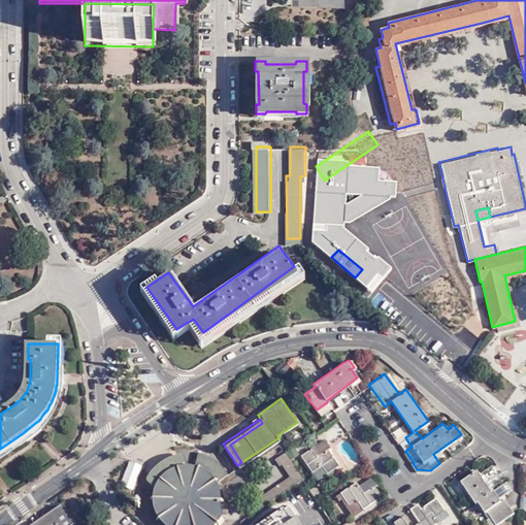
[(321,465),(327,473),(338,465),(328,450),(330,448),(325,438),(300,455),(311,472),(321,465)]
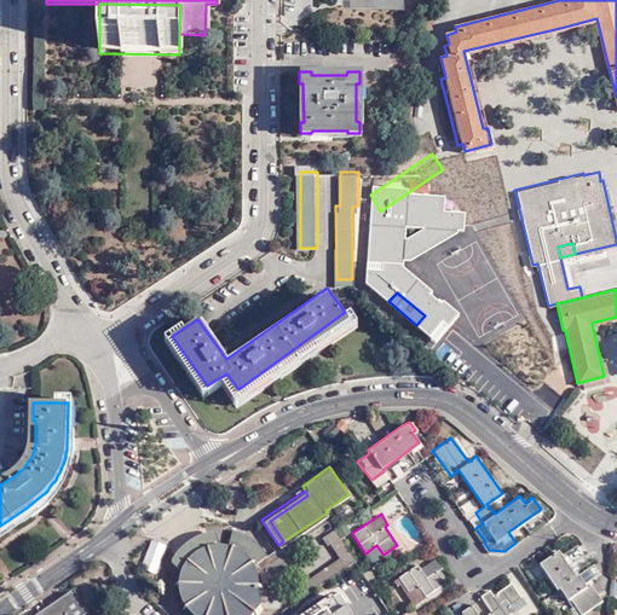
[(476,528),(483,523),(477,515),(470,520),(476,528)]
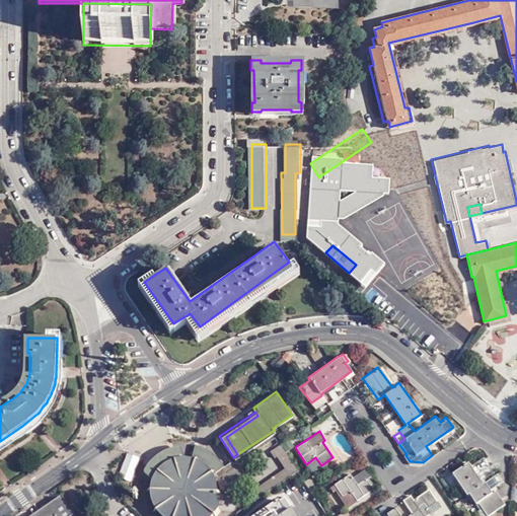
[(228,481),(245,469),(240,461),(241,461),(237,454),(233,457),(225,462),(223,459),(221,456),(218,453),(216,451),(211,448),(209,446),(206,444),(203,443),(200,442),(196,441),(192,455),(189,454),(186,454),(182,454),(180,446),(179,446),(174,447),(170,448),(166,449),(163,452),(158,455),(153,459),(150,463),(148,467),(153,471),(155,472),(154,473),(153,477),(152,482),(152,484),(152,485),(152,487),(152,489),(152,492),(153,495),(153,497),(154,500),(155,502),(156,504),(160,509),(164,512),(166,514),(169,515),(170,515),(207,515),(217,506),(218,503),(215,499),(216,497),(216,494),(216,489),(216,483),(215,478),(224,472),(228,481)]
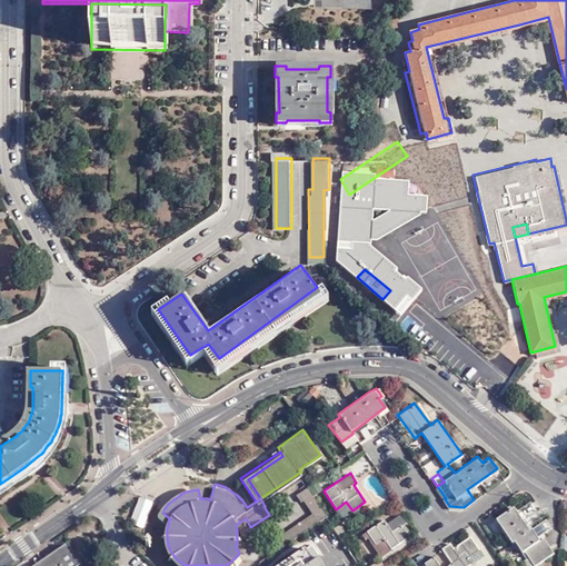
[(305,485),(294,492),(298,499),(300,497),(309,492),(307,488),(305,485)]
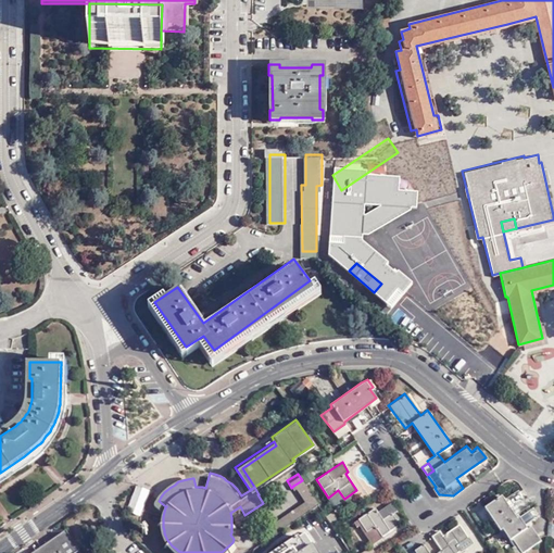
[(302,480),(293,486),(302,499),(256,530),(262,538),(316,501),(302,480)]
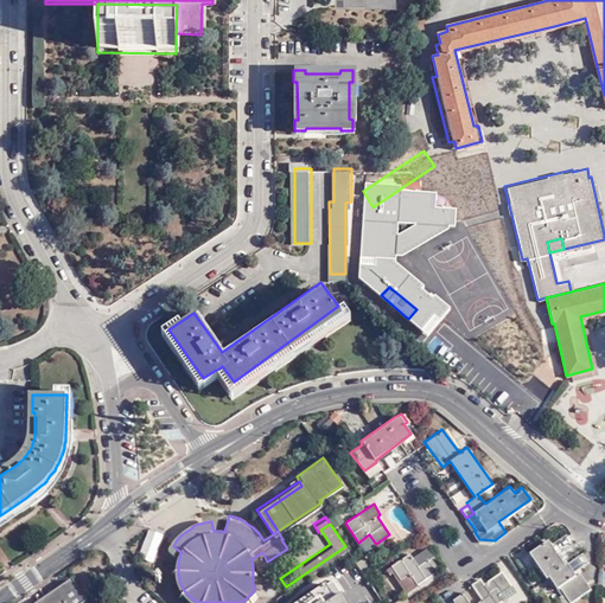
[(155,555),(161,538),(151,534),(145,551),(155,555)]
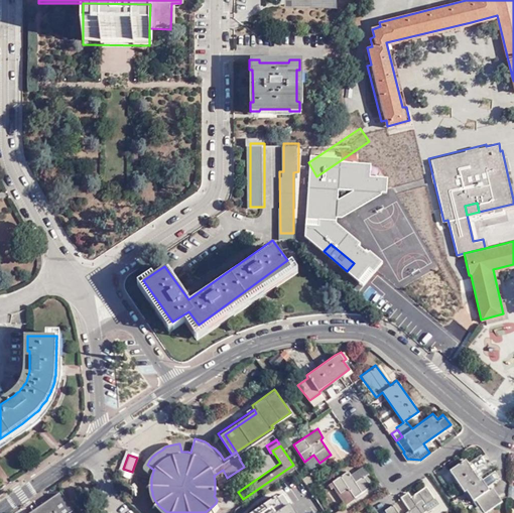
[(319,463),(313,455),(304,462),(303,462),(310,472),(320,465),(319,463)]
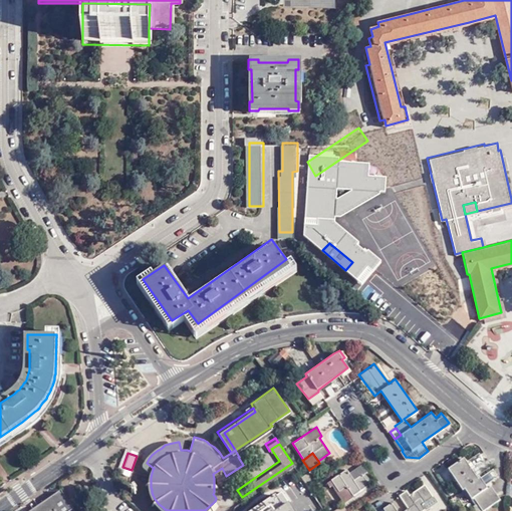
[(473,498),(475,496),(484,509),(501,496),(492,484),(489,486),(482,476),(480,477),(466,456),(450,468),(464,489),(466,488),(473,498)]
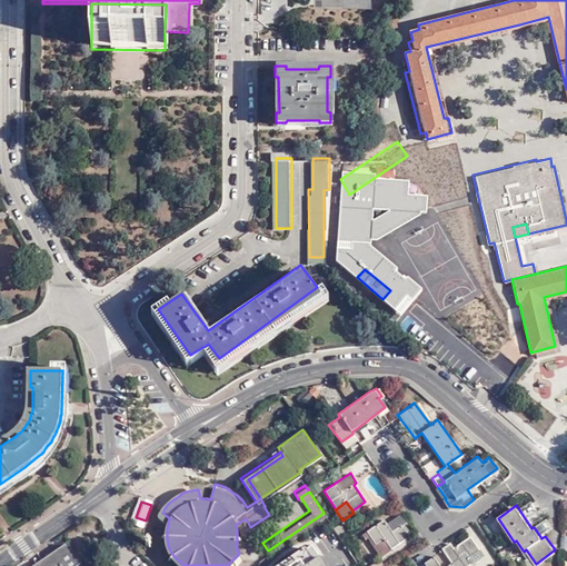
[(399,513),(385,522),(391,530),(400,525),(406,522),(399,513)]
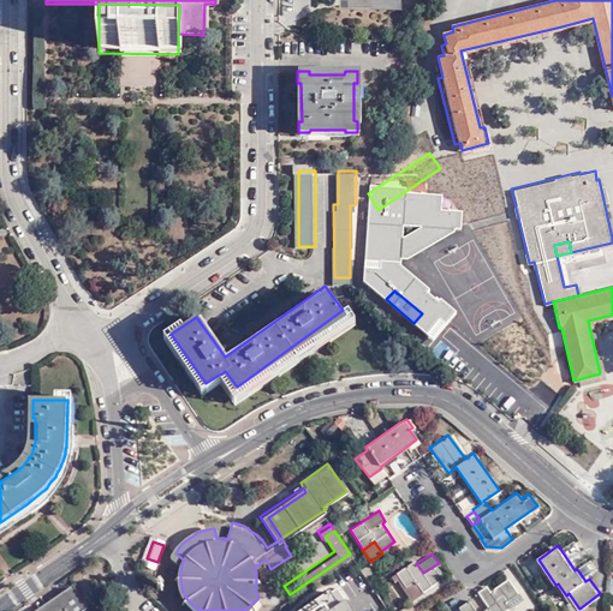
[(262,575),(271,569),(266,559),(256,565),(262,575)]
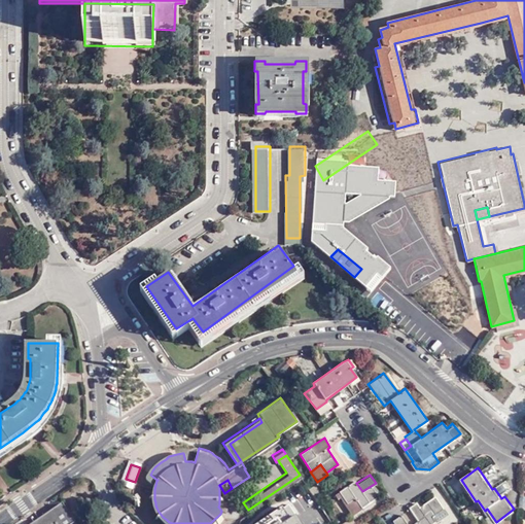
[(377,495),(371,486),(362,491),(356,483),(355,481),(339,491),(348,503),(356,498),(362,505),(377,495)]
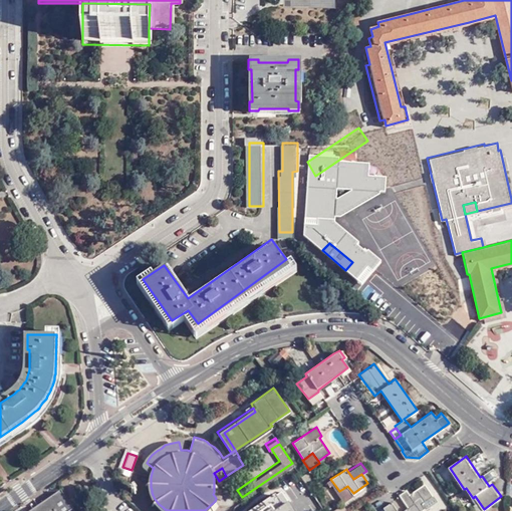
[(425,501),(434,494),(426,482),(412,492),(409,489),(402,494),(409,505),(401,510),(394,499),(386,504),(390,510),(418,510),(426,506),(427,505),(424,501),(425,501)]
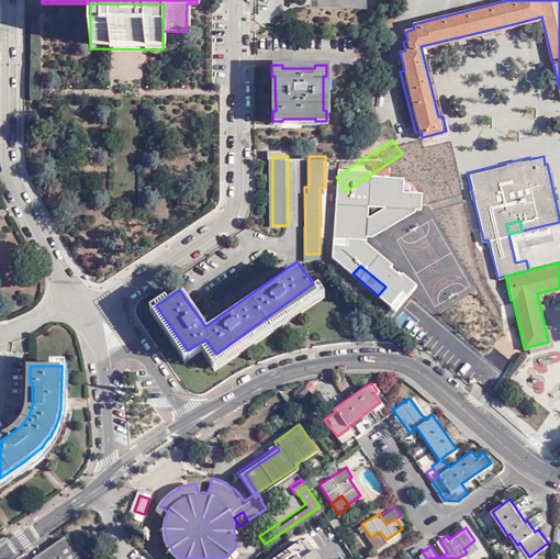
[(388,541),(387,539),(380,532),(371,537),(368,539),(376,549),(388,541)]
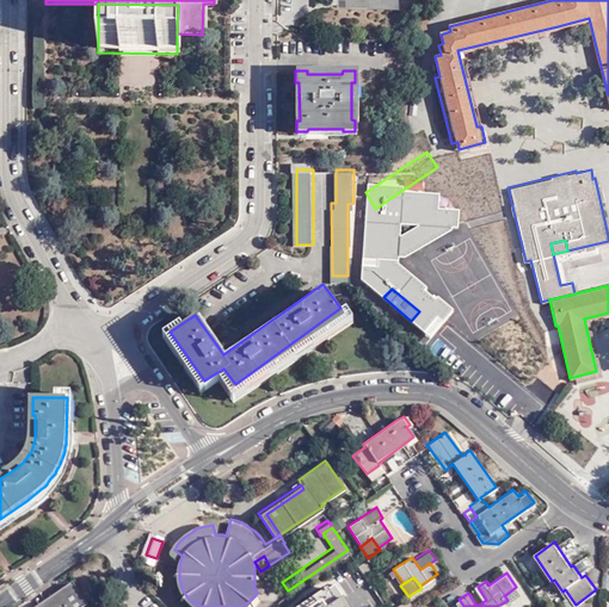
[(363,606),(354,580),(296,600),(297,606),(363,606)]
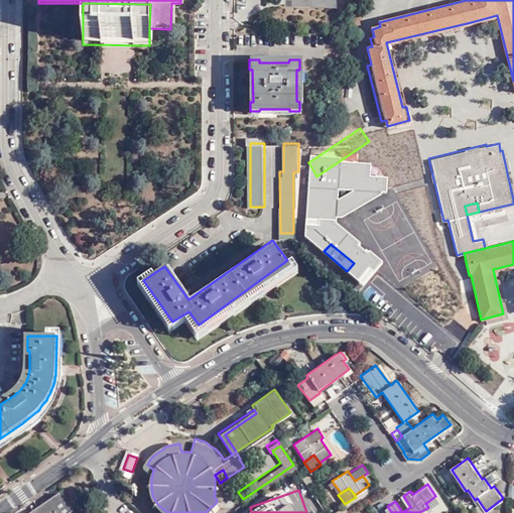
[(60,493),(30,512),(69,512),(72,511),(60,493)]
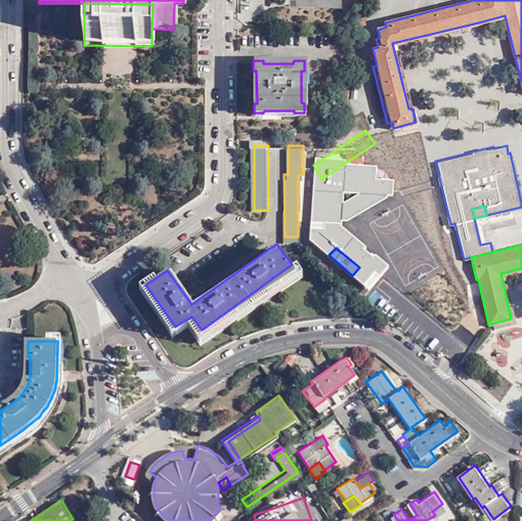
[(444,503),(442,504),(433,511),(432,511),(435,515),(434,516),(436,518),(448,509),(444,503)]
